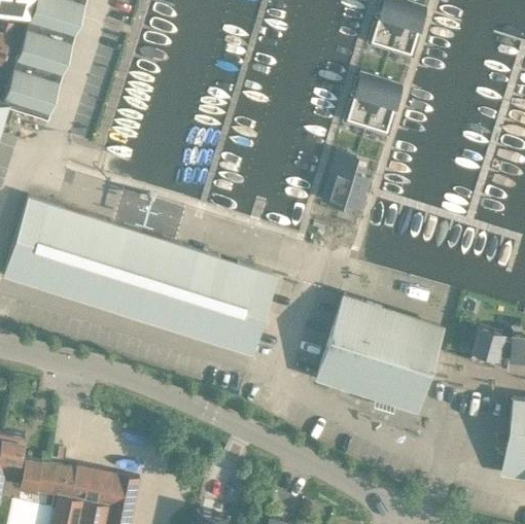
[(33,0),(0,0),(0,6),(29,15),(33,0)]
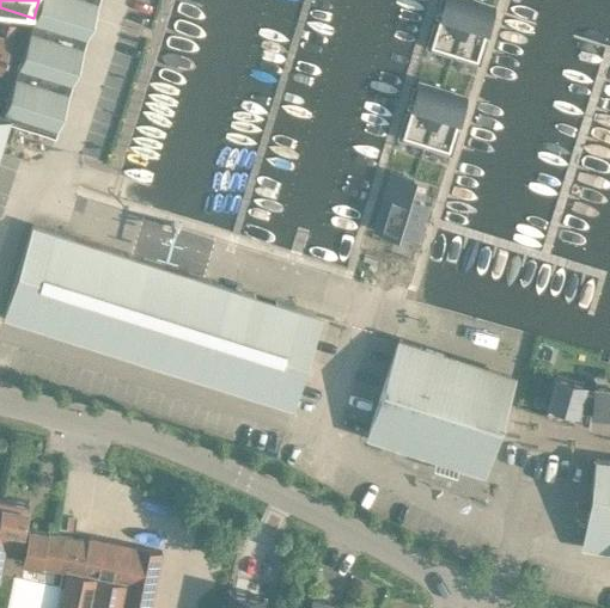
[(41,0),(4,117),(12,120),(11,123),(49,135),(93,0),(41,0)]
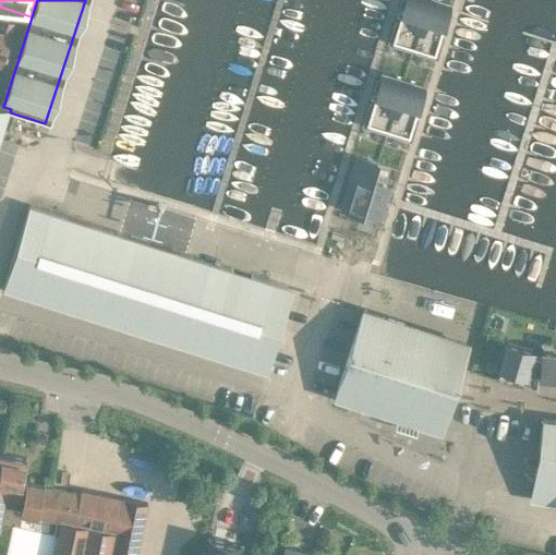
[(406,0),(403,10),(402,14),(401,19),(399,23),(393,44),(412,49),(414,50),(430,0),(428,0),(406,0)]
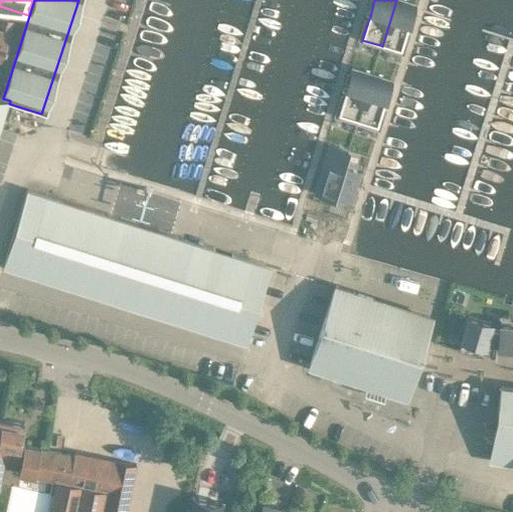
[(396,0),(382,46),(384,47),(401,52),(407,34),(408,29),(410,25),(411,21),(414,12),(416,6),(396,0)]
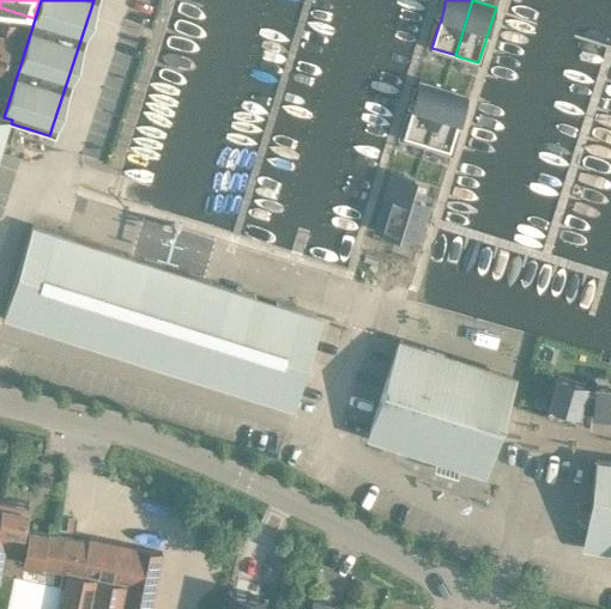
[(0,74),(2,75),(18,29),(2,23),(0,29),(0,74)]
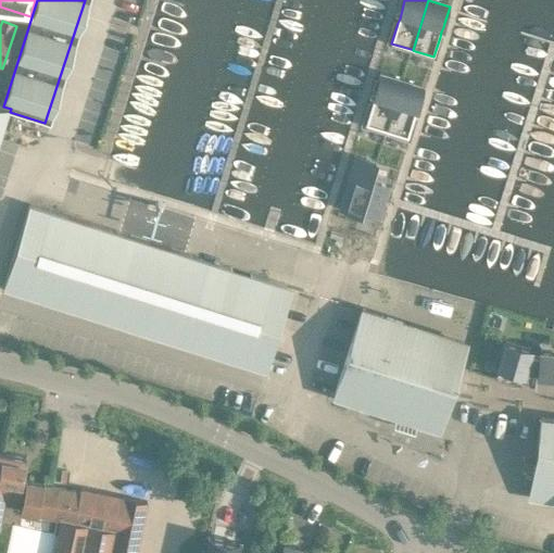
[(385,132),(387,133),(403,83),(381,76),(379,82),(376,92),(375,97),(374,101),(373,105),(366,126),(385,132)]
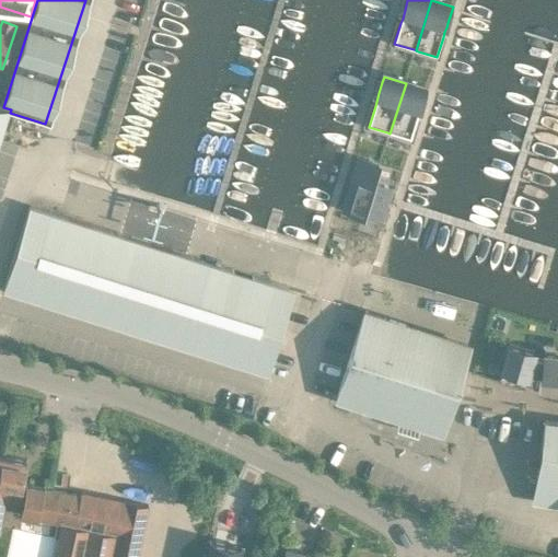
[(406,83),(390,134),(392,134),(411,140),(418,119),(419,115),(420,111),(421,106),(425,95),(427,90),(406,83)]
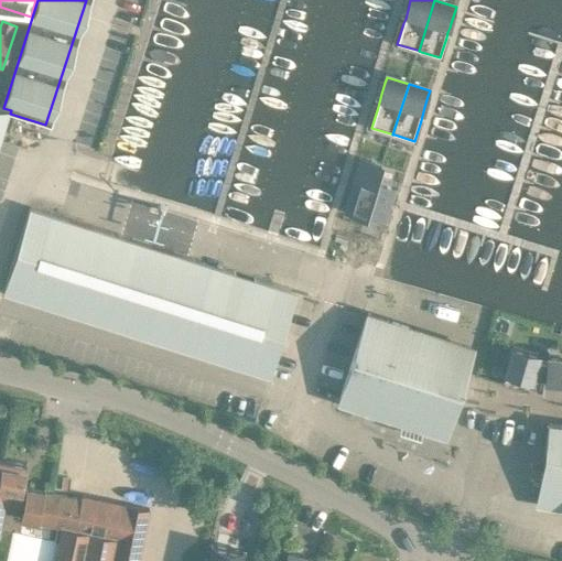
[(3,108),(0,106),(0,142),(0,141),(2,135),(10,114),(11,110),(3,108)]
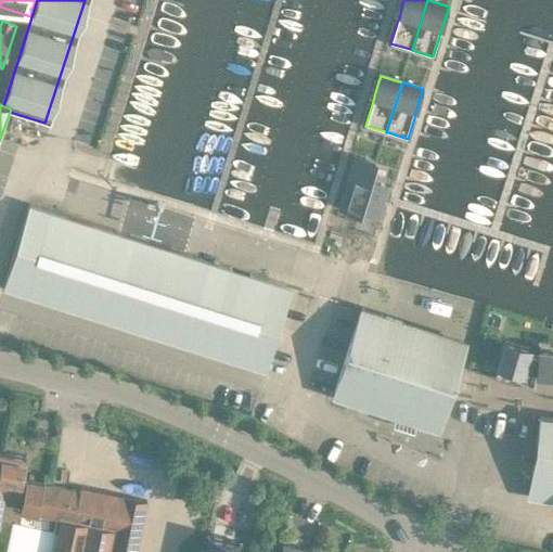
[(357,159),(341,212),(360,217),(361,215),(378,220),(387,190),(370,184),(376,165),(357,159)]
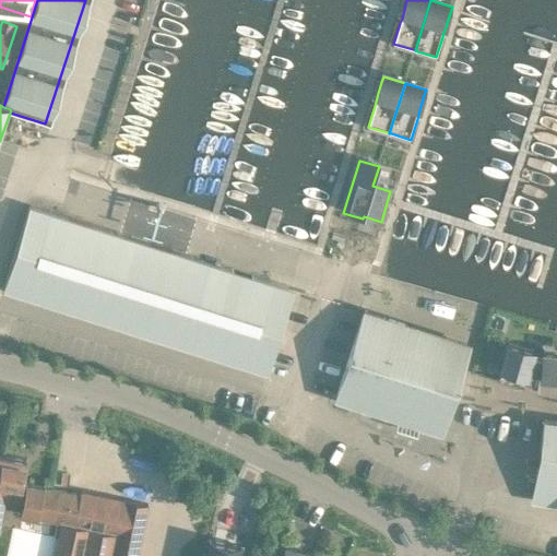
[(286,202),(279,224),(319,237),(326,214),(286,202)]
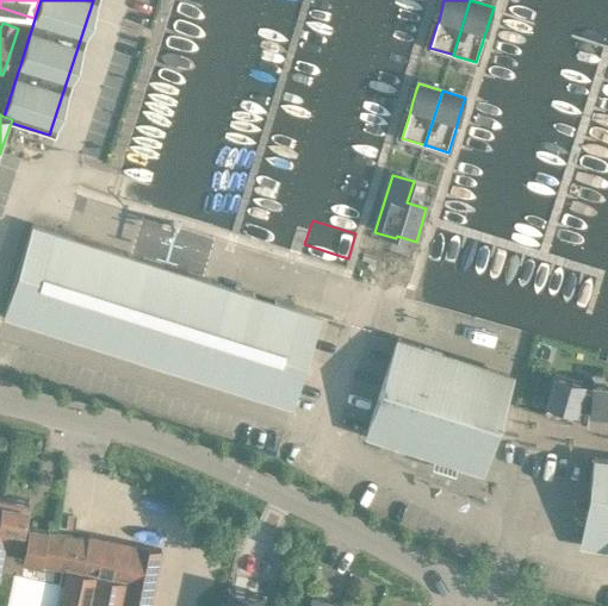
[(292,410),(303,376),(321,319),(33,229),(5,319),(292,410)]
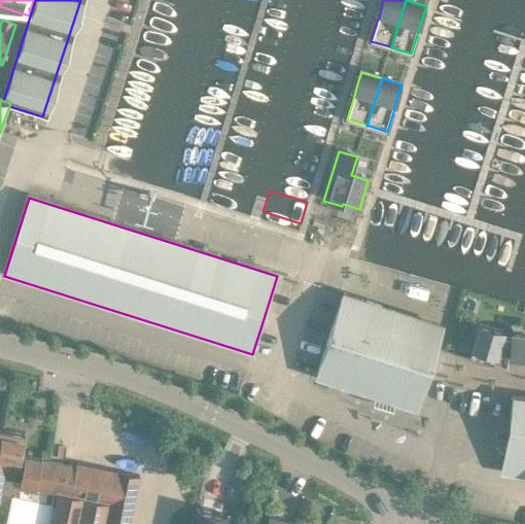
[(417,408),(442,328),(343,297),(317,376),(417,408)]
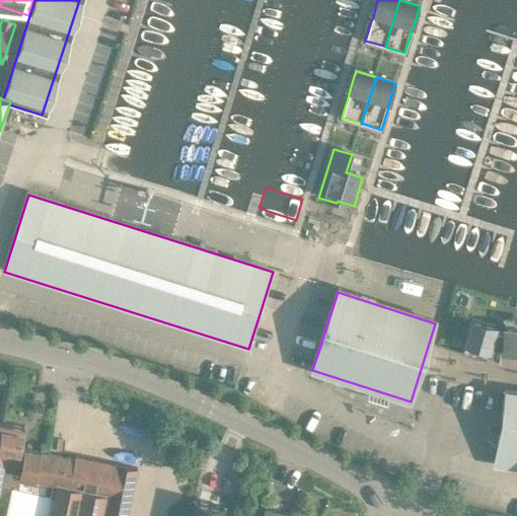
[(504,333),(495,332),(496,327),(472,320),(465,345),(490,352),(491,348),(502,350),(501,354),(516,355),(516,329),(504,328),(504,333)]
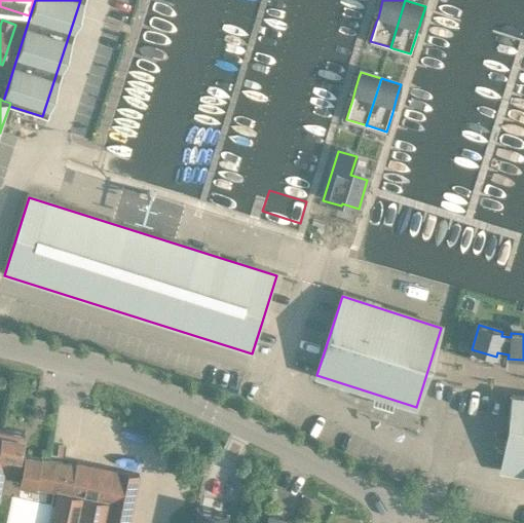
[(523,400),(513,399),(501,473),(523,476),(523,400)]
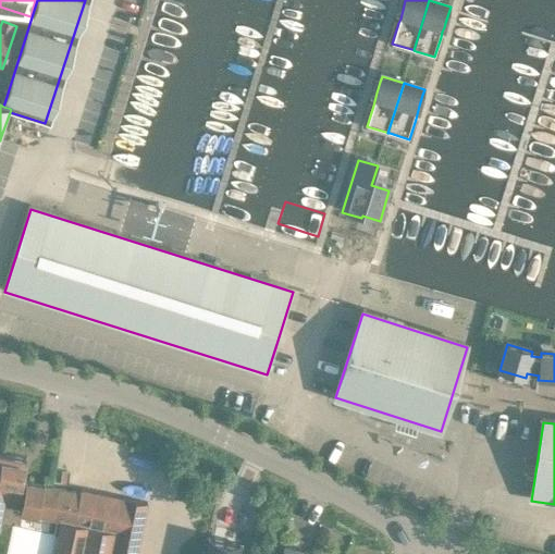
[(2,456),(0,466),(0,530),(7,500),(19,503),(27,462),(2,456)]
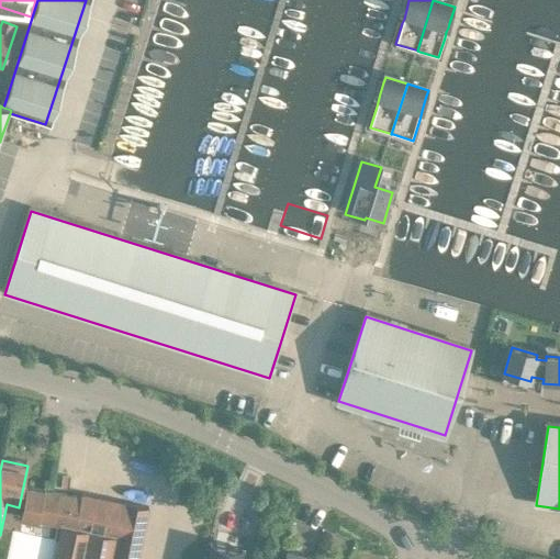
[(81,500),(29,489),(21,522),(58,528),(55,543),(59,544),(56,558),(141,558),(150,511),(82,496),(81,500)]
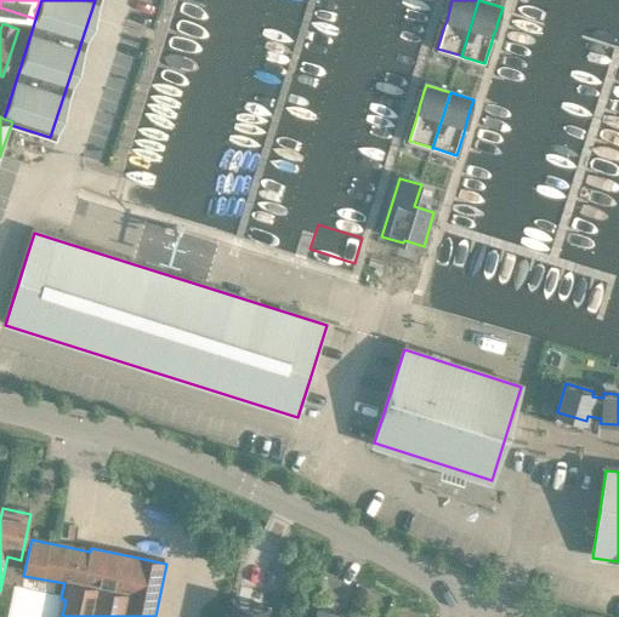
[(268,616),(270,610),(233,601),(228,616),(268,616)]
